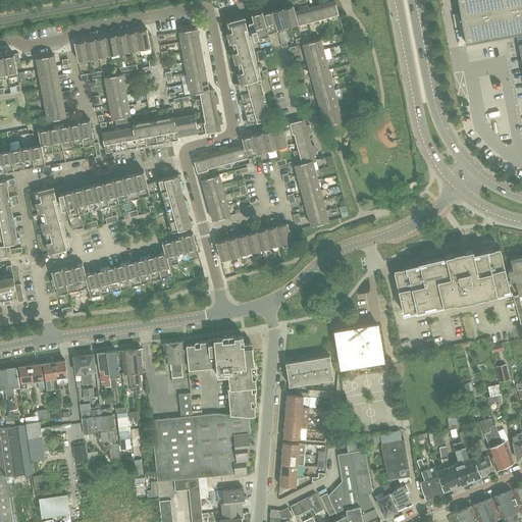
[(338,13),(334,0),(333,0),(328,1),(327,0),(322,0),(318,1),(319,4),(308,6),(308,4),(299,7),(300,9),(295,10),(294,5),(272,11),(272,12),(270,13),(272,22),(275,21),(277,31),(278,30),(278,29),(297,23),(298,24),(338,13)]
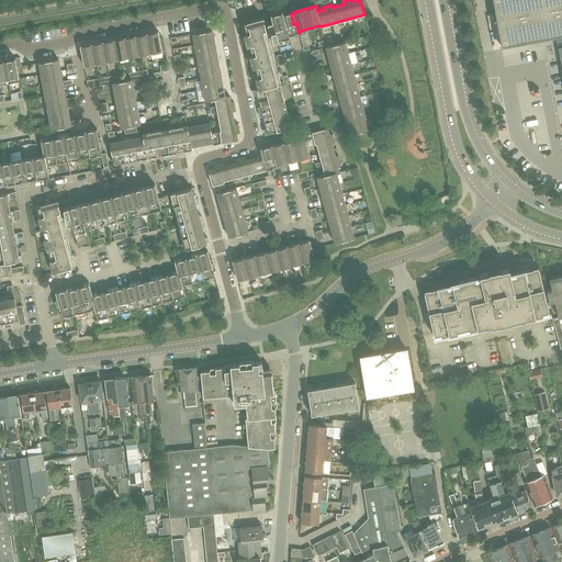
[(561,0),(492,0),(501,45),(501,46),(502,46),(512,44),(517,43),(520,43),(526,42),(529,41),(534,40),(537,40),(542,38),(546,37),(550,37),(553,36),(555,36),(559,35),(561,35),(561,34),(561,0)]
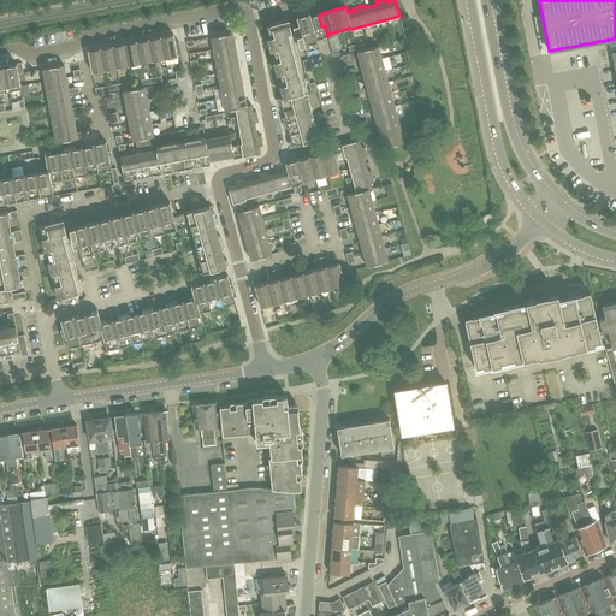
[(321,15),(321,13),(318,13),(311,16),(309,11),(296,15),(300,24),(294,25),(297,39),(298,39),(300,45),(304,43),(308,55),(320,52),(317,39),(324,37),(327,36),(325,25),(321,27),(319,16),(321,15)]
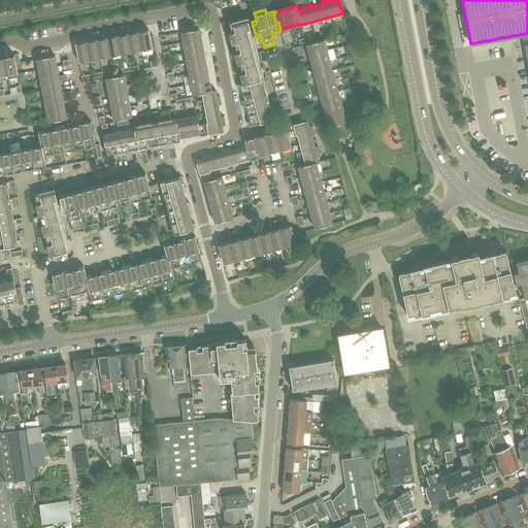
[(246,17),(227,22),(227,23),(233,22),(235,30),(229,31),(232,43),(238,41),(240,51),(235,52),(238,63),(243,62),(246,71),(240,72),(243,83),(238,84),(239,89),(241,89),(244,100),(242,100),(244,109),(246,108),(250,120),(248,121),(250,126),(273,119),(262,77),(261,77),(248,28),(250,27),(246,17)]
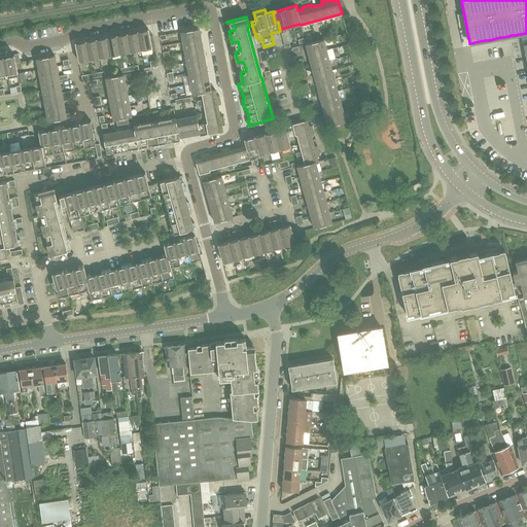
[(202,38),(200,28),(181,31),(183,42),(202,38)]
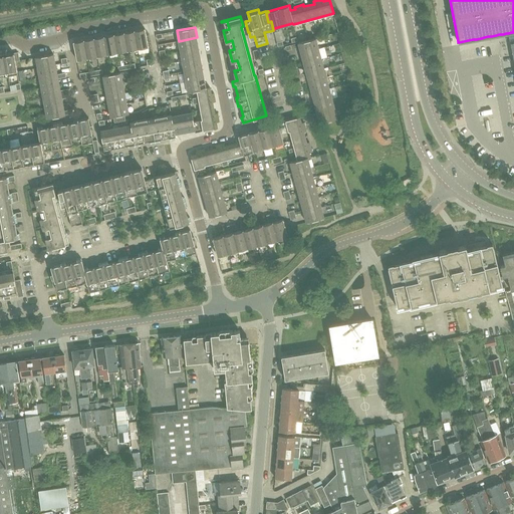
[(146,28),(135,30),(139,48),(149,46),(146,28)]
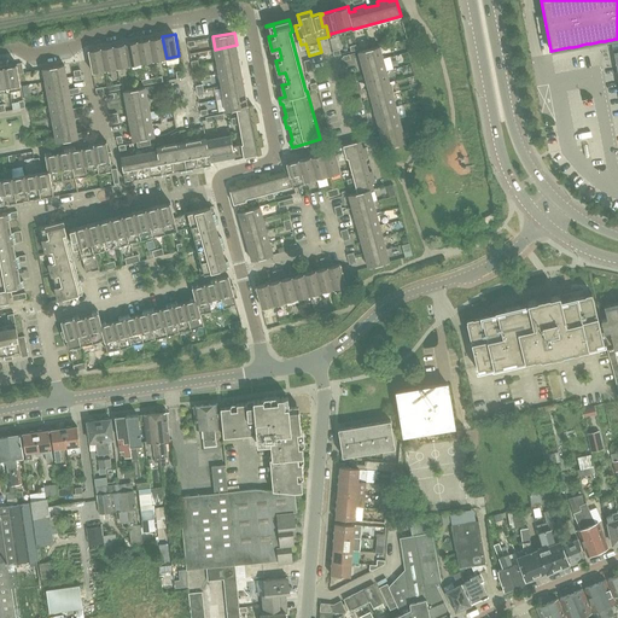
[(155,59),(167,58),(162,36),(150,39),(155,59)]
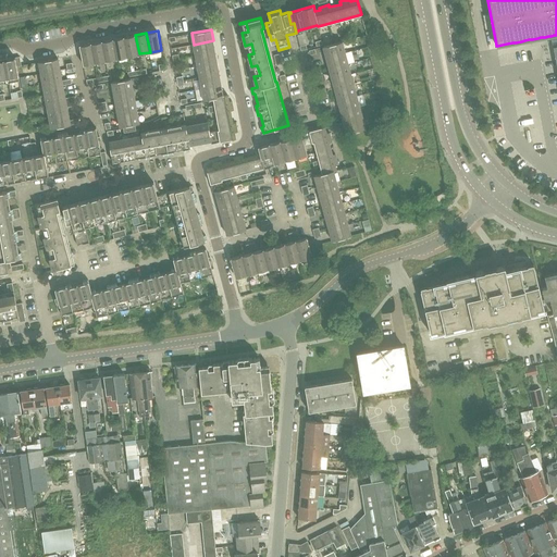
[(135,35),(124,37),(127,56),(139,53),(135,35)]
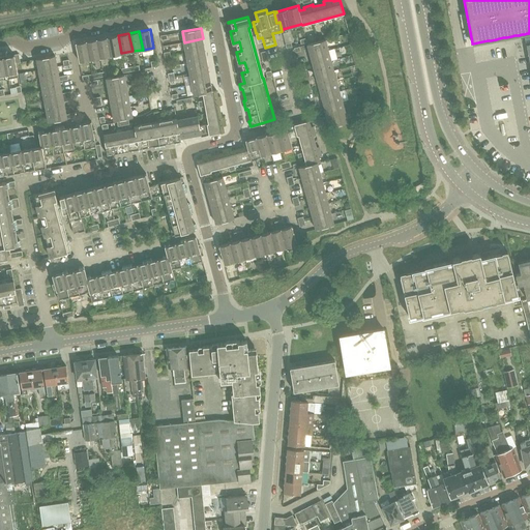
[(111,55),(121,53),(118,35),(108,37),(111,55)]
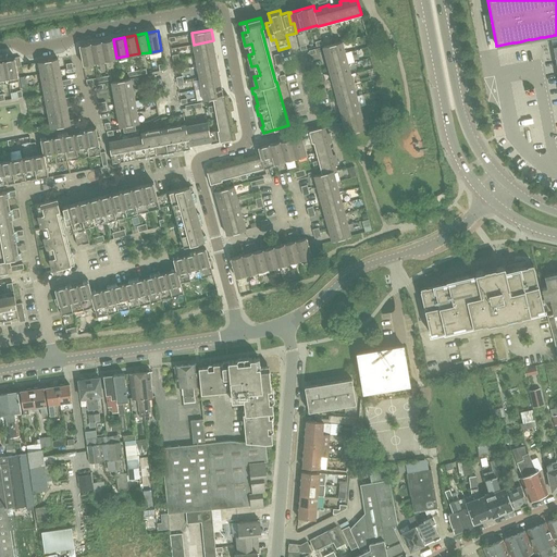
[(113,39),(102,41),(106,60),(116,58),(113,39)]
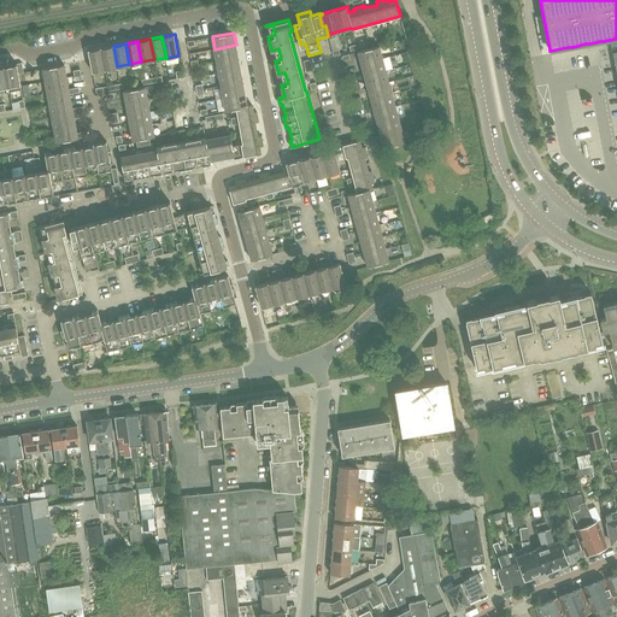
[(238,57),(236,45),(215,50),(216,62),(238,57)]
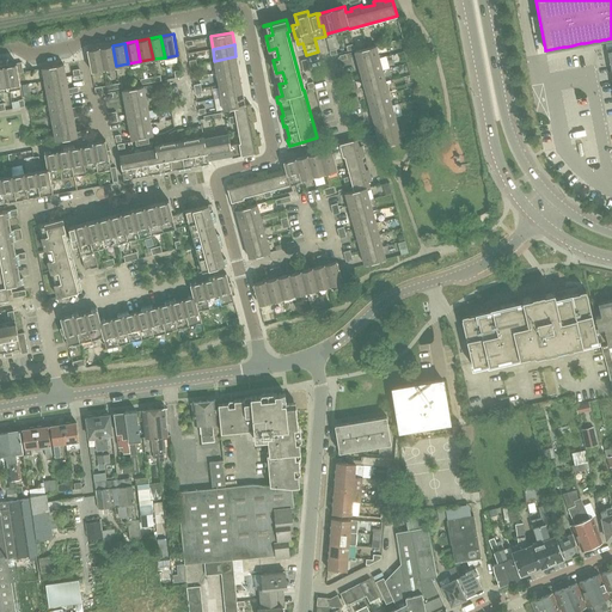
[(112,46),(101,47),(104,68),(116,66),(112,46)]
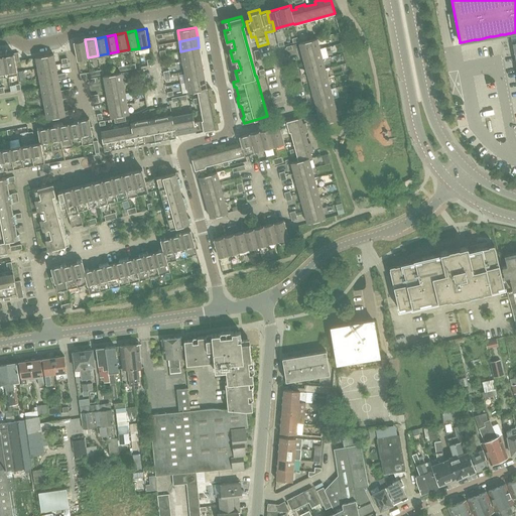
[(299,42),(302,52),(318,48),(315,38),(299,42)]
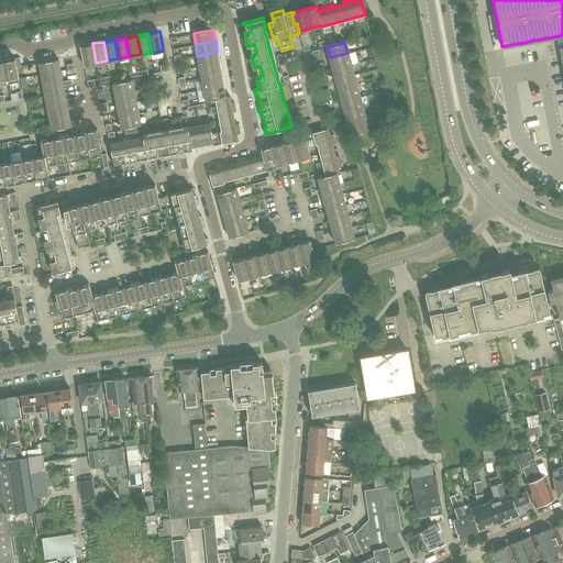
[(81,45),(85,65),(96,63),(92,43),(81,45)]
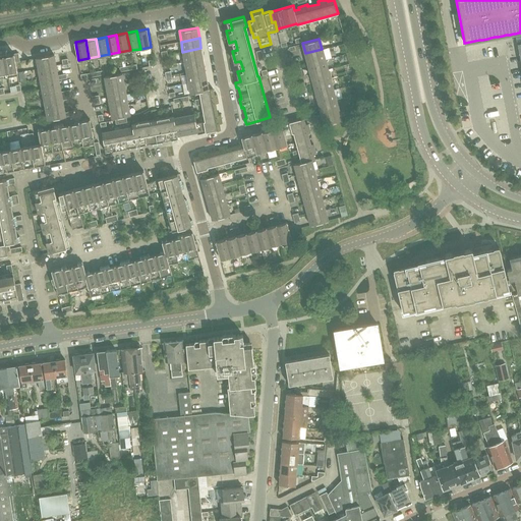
[(184,62),(203,59),(200,48),(182,52),(184,62)]
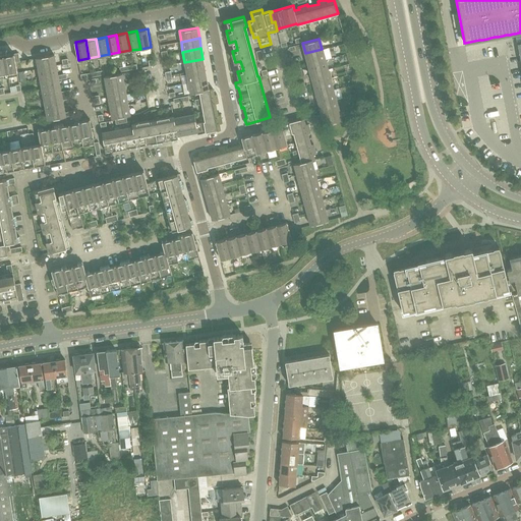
[(305,53),(307,63),(325,59),(322,49),(305,53)]
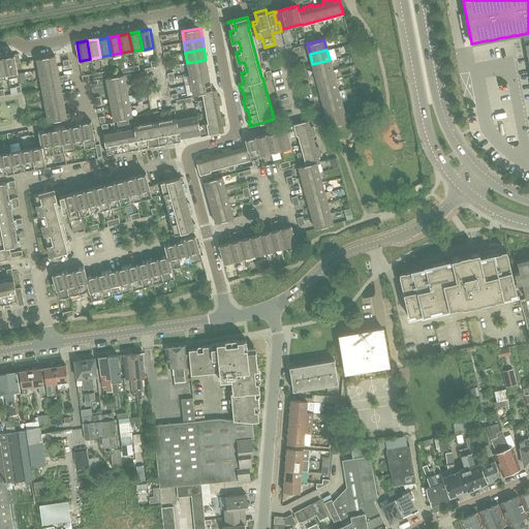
[(0,76),(18,74),(16,63),(20,62),(19,54),(7,56),(6,51),(0,51),(0,76)]
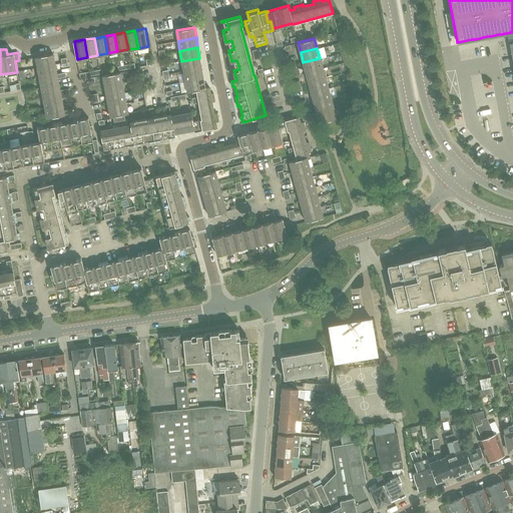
[(54,53),(36,56),(38,67),(56,63),(54,53)]
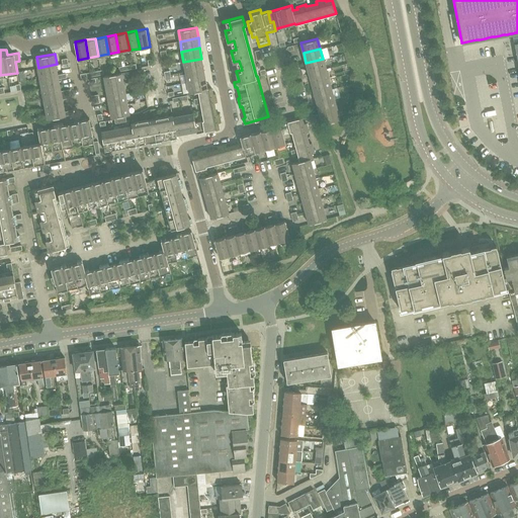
[(203,69),(201,59),(183,62),(185,72),(203,69)]
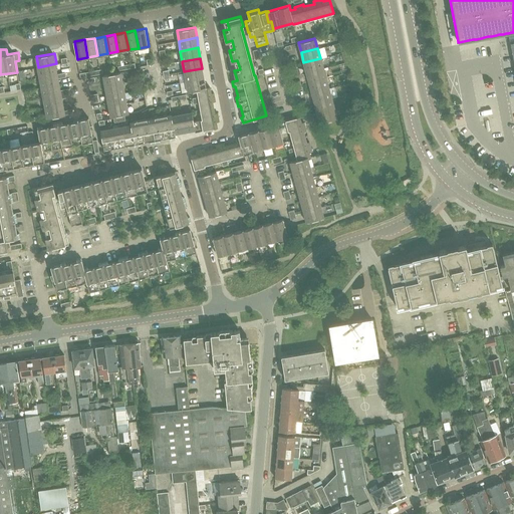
[(303,62),(306,72),(323,68),(320,58),(303,62)]
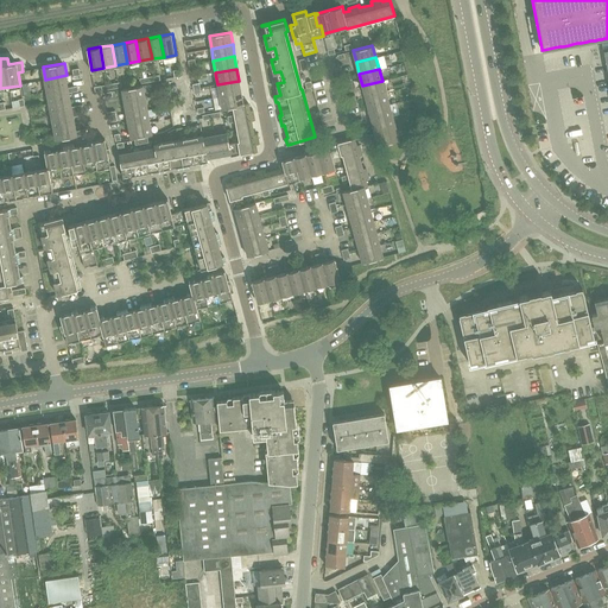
[(69,87),(67,75),(45,80),(48,92),(69,87)]
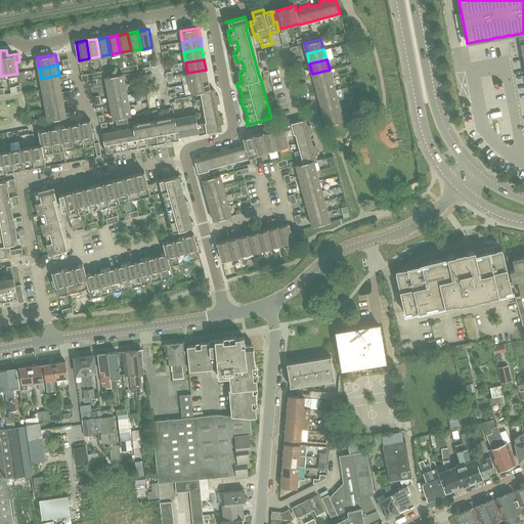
[(206,70),(187,73),(189,83),(208,80),(206,70)]
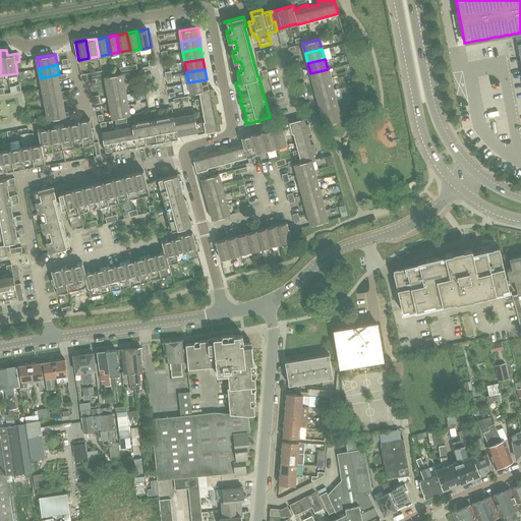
[(313,83),(330,79),(328,69),(310,73),(313,83)]
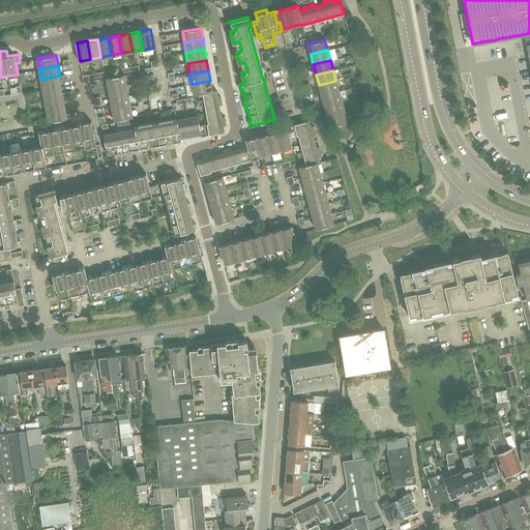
[(27,71),(19,72),(19,78),(21,84),(29,82),(28,77),(27,71)]
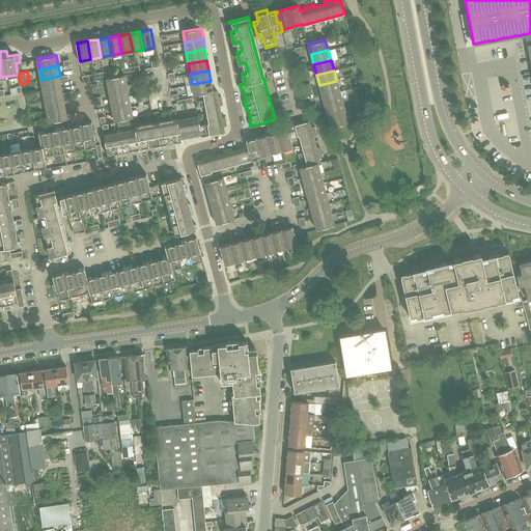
[(124,74),(106,78),(108,88),(127,85),(124,74)]
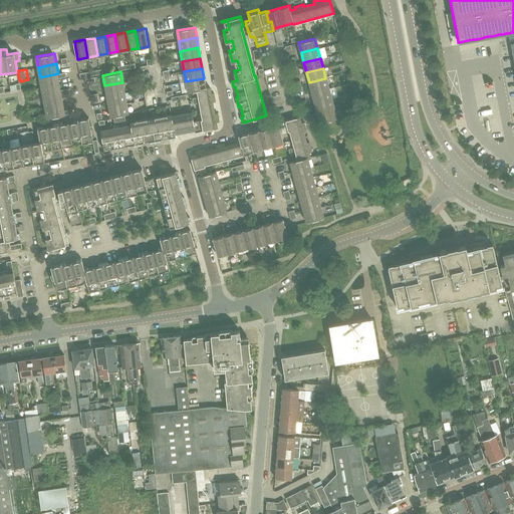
[(60,84),(58,73),(40,77),(42,87),(60,84)]
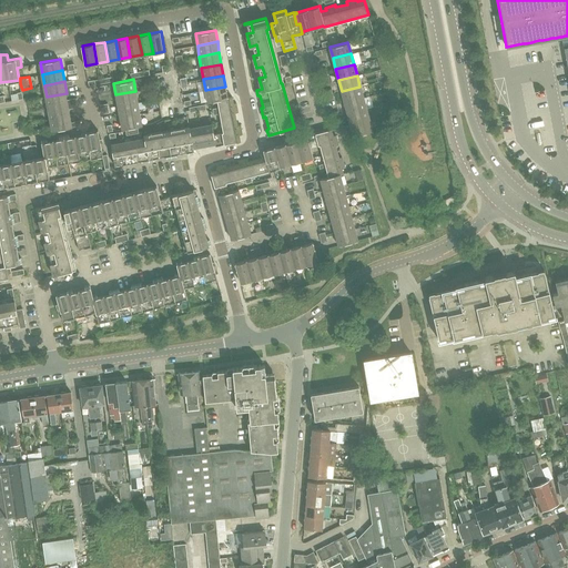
[(227,98),(227,97),(225,87),(205,90),(208,101),(217,100),(227,98)]
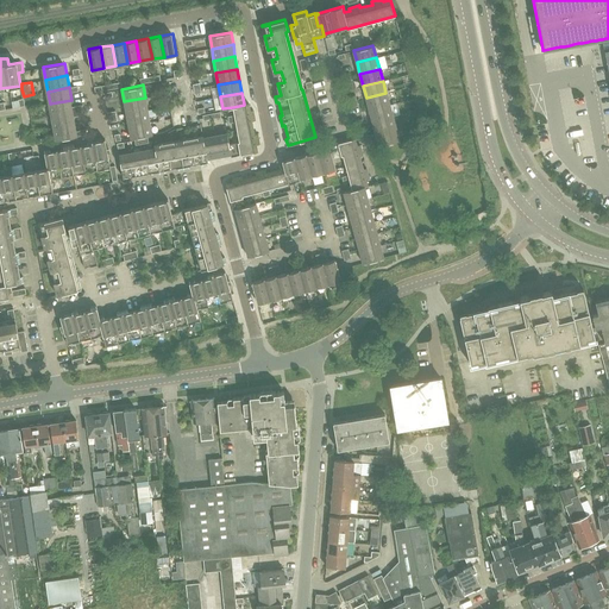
[(366,98),(369,110),(389,105),(385,93),(366,98)]
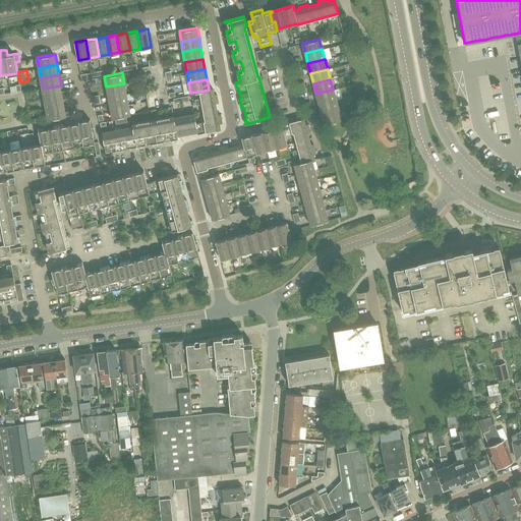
[(126,94),(124,83),(106,87),(108,97),(126,94)]
